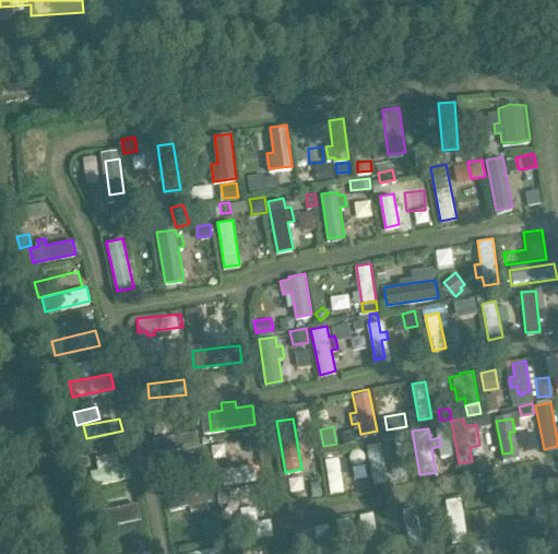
[(353,429),(343,432),(345,443),(355,440),(353,429)]
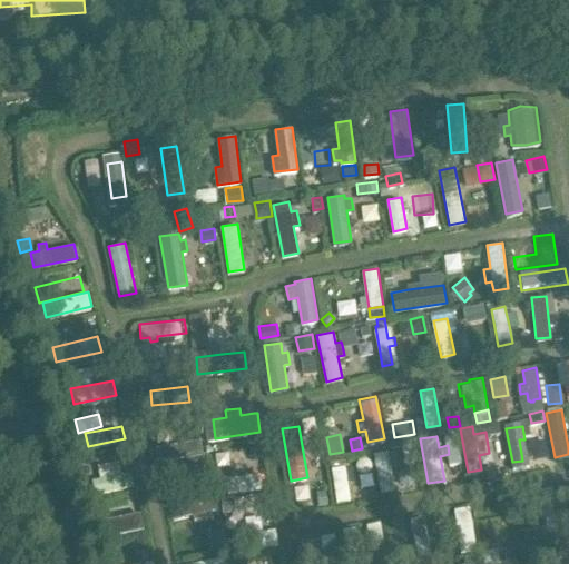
[(412,441),(402,442),(405,457),(415,455),(412,441)]
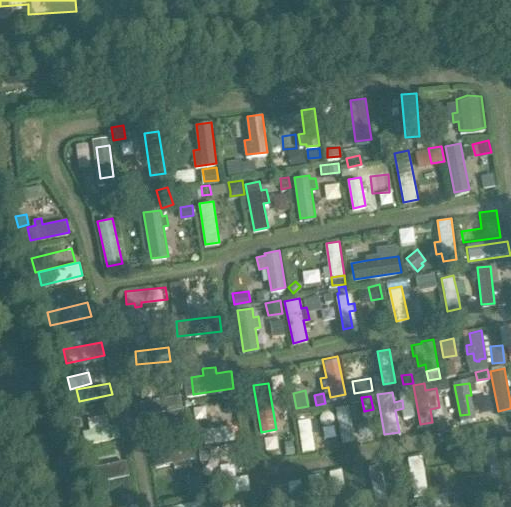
[(182,397),(166,399),(168,410),(183,407),(182,397)]
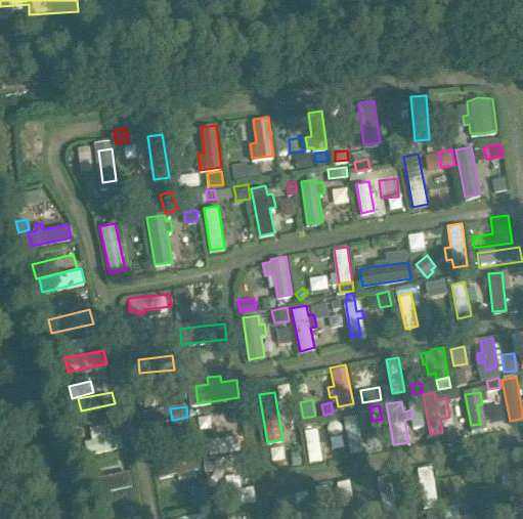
[(365,426),(362,413),(344,416),(350,450),(363,447),(359,427),(365,426)]
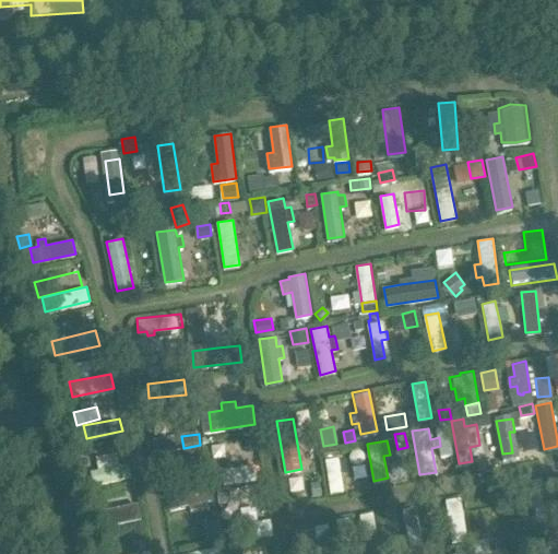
[(113,443),(83,448),(86,466),(115,461),(113,443)]
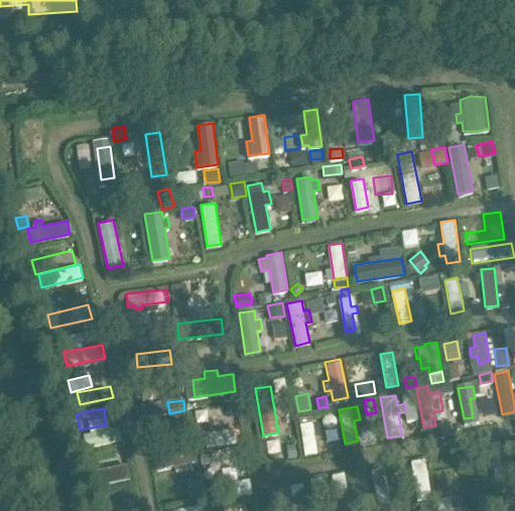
[(316,412),(299,415),(304,454),(316,453),(313,430),(318,429),(316,412)]
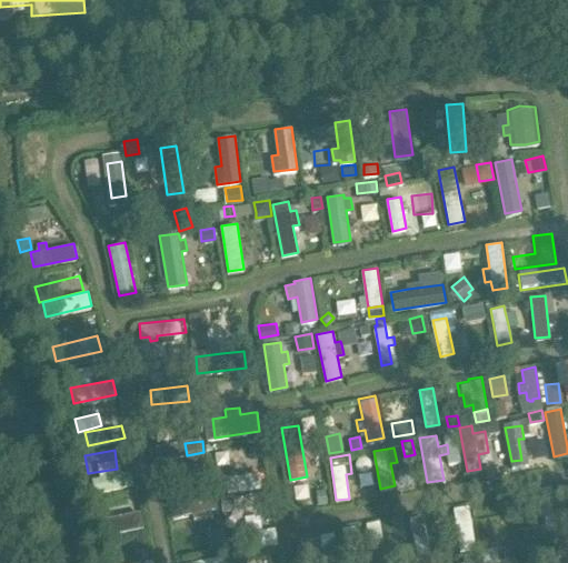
[(240,468),(228,469),(229,475),(226,476),(228,489),(261,483),(259,471),(240,474),(240,468)]
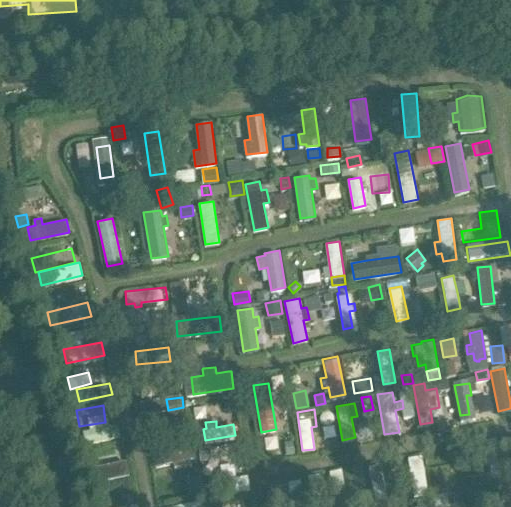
[(77,437),(78,443),(120,434),(118,423),(83,431),(84,436),(77,437)]
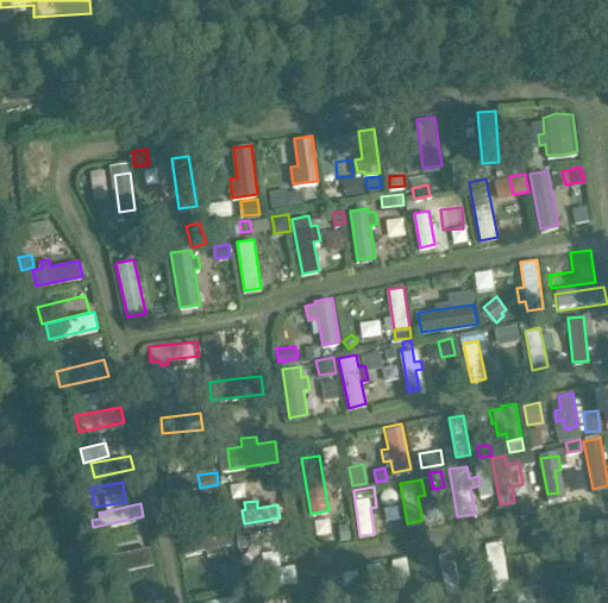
[(607,515),(597,519),(600,532),(607,529),(607,515)]
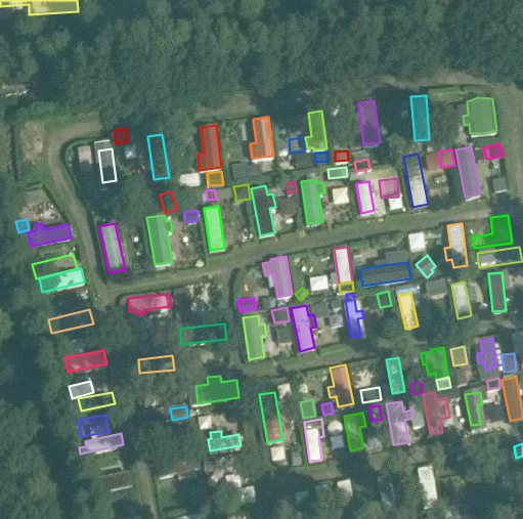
[(502,482),(497,483),(498,490),(515,487),(508,447),(495,449),(502,482)]
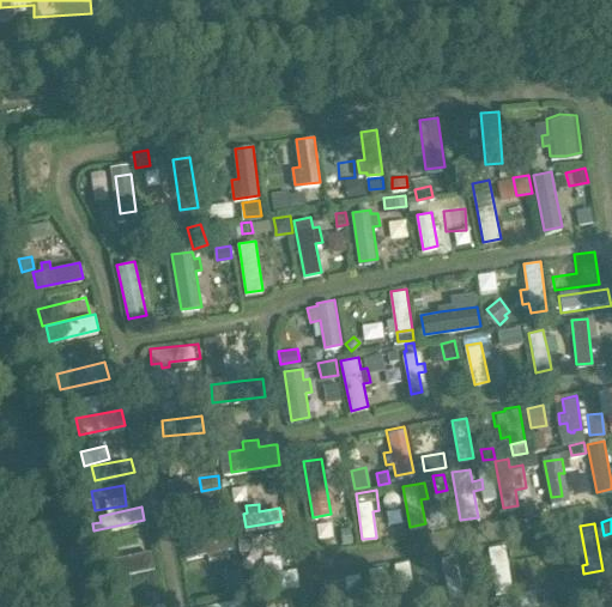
[(340,527),(343,542),(353,540),(351,526),(340,527)]
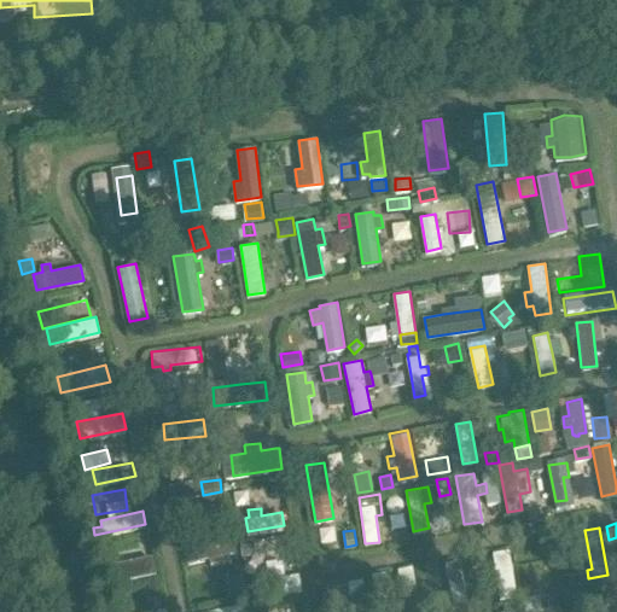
[(230,535),(184,546),(187,563),(233,552),(230,535)]
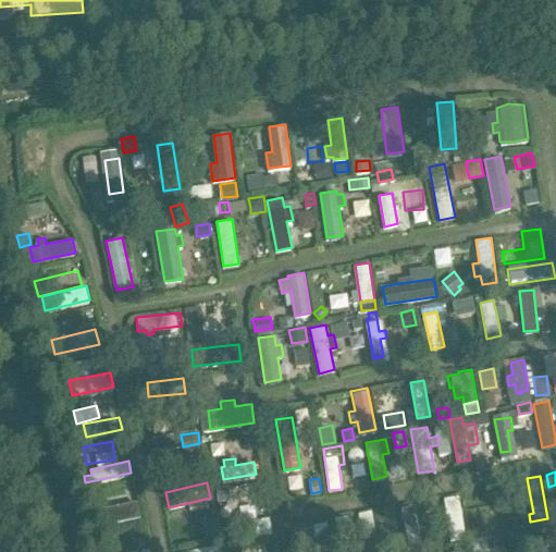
[(232,483),(220,486),(221,499),(234,498),(232,483)]
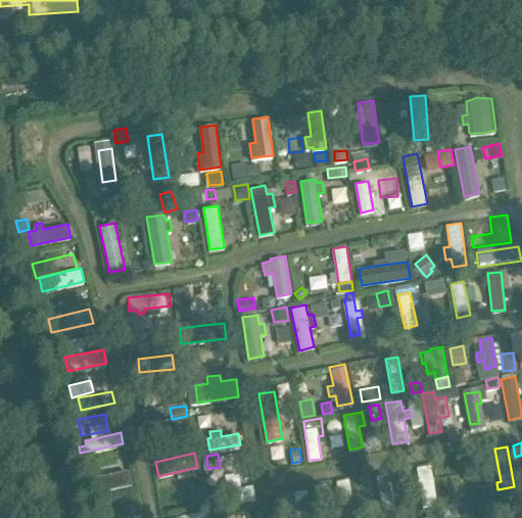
[(90,462),(92,476),(110,473),(107,459),(90,462)]
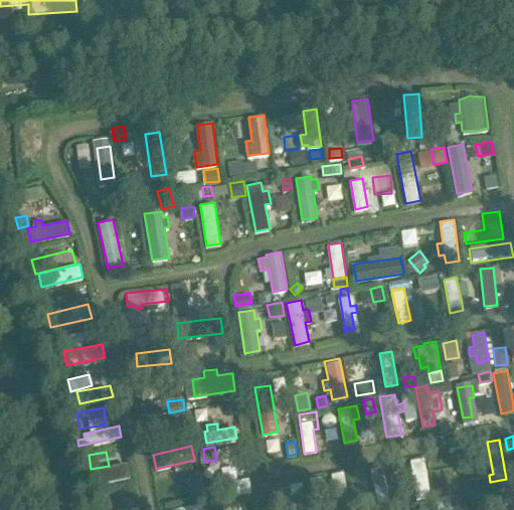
[(416,497),(431,495),(424,458),(410,460),(416,497)]
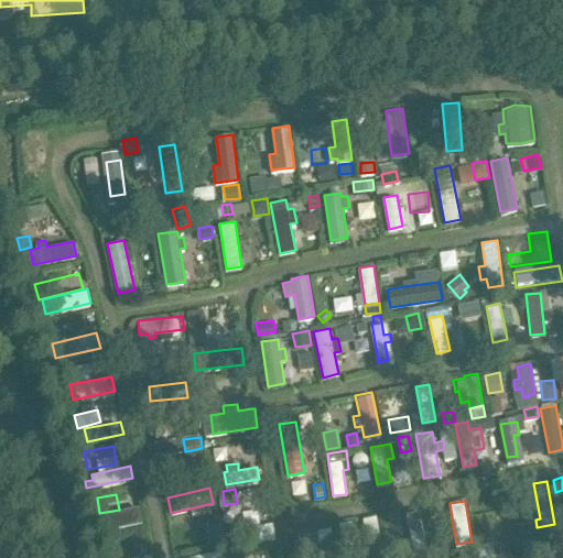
[(142,522),(139,506),(99,515),(104,532),(142,522)]
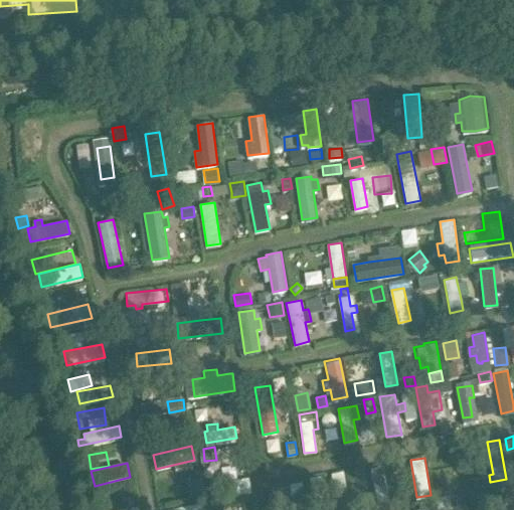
[(391,507),(383,465),(371,468),(376,491),(371,492),(373,504),(378,503),(379,509),(391,507)]
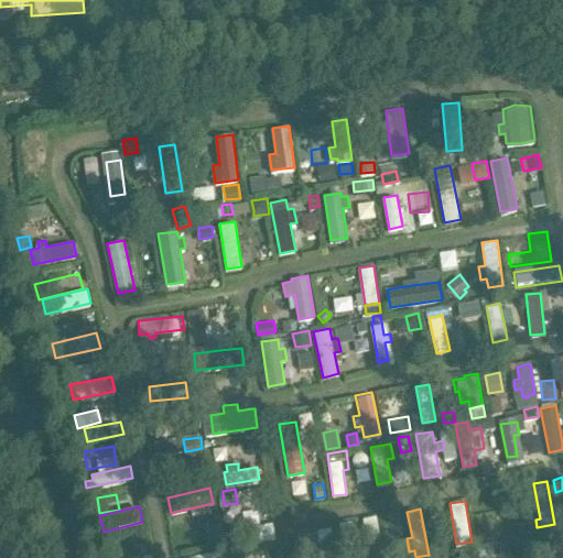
[(364,517),(370,557),(385,556),(377,515),(364,517)]
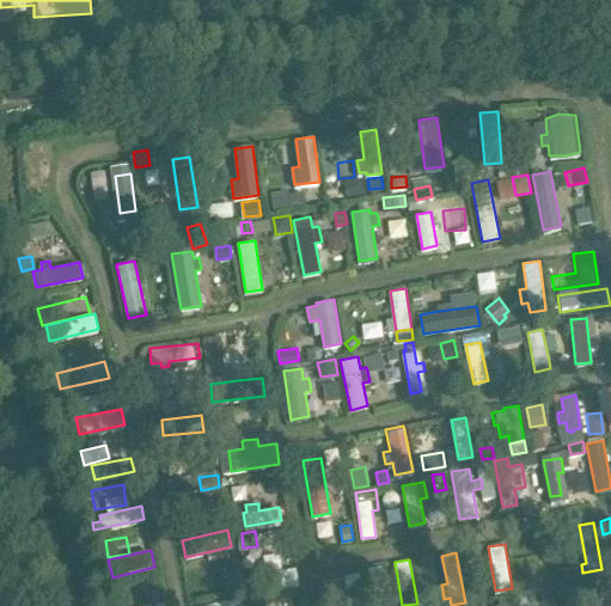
[(250,592),(298,585),(295,567),(248,574),(250,592)]
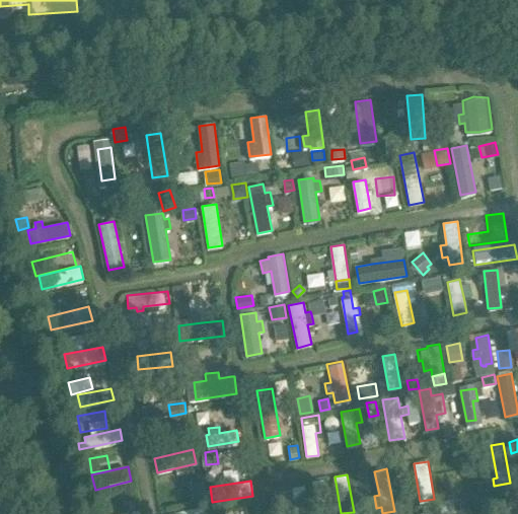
[(451,495),(449,483),(438,485),(440,497),(451,495)]
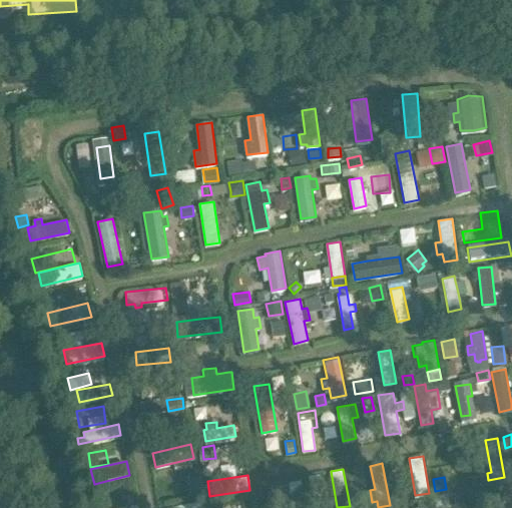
[(289,482),(293,507),(306,507),(302,480),(289,482)]
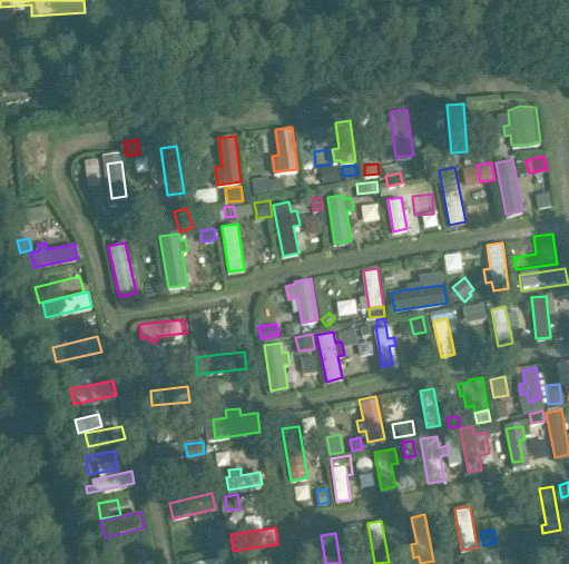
[(543,563),(540,537),(526,541),(529,563),(543,563)]
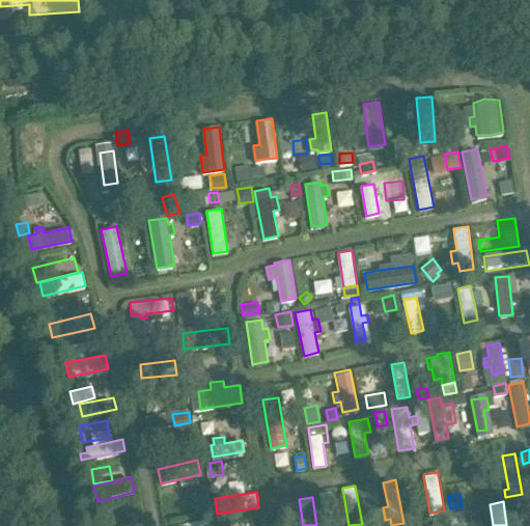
[(106,525),(131,520),(130,510),(105,515),(106,525)]
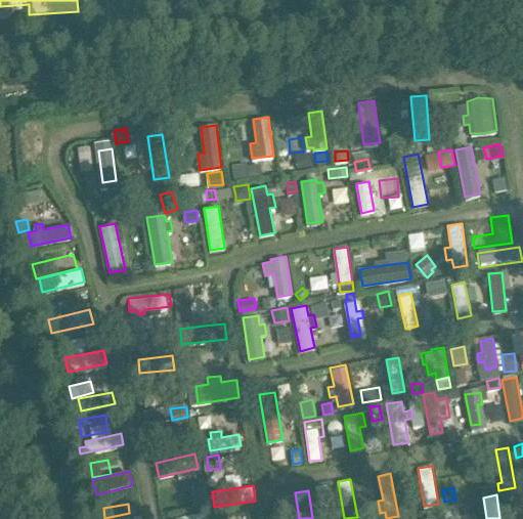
[(461,518),(459,504),(443,506),(445,518),(461,518)]
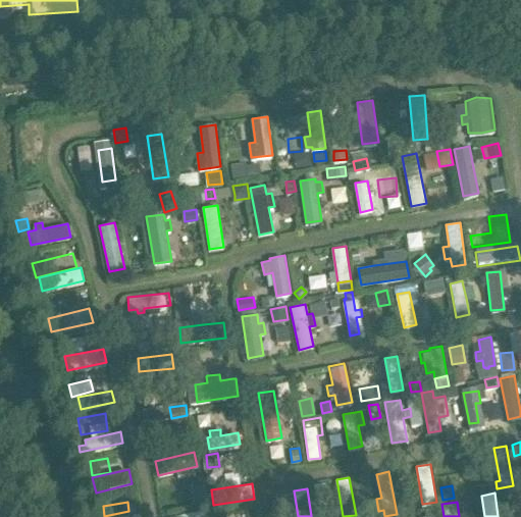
[(364,506),(360,514),(366,516),(367,516),(372,510),(364,506)]
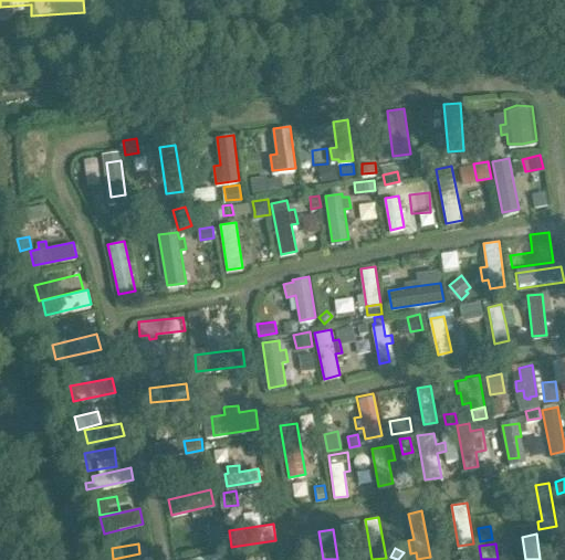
[(181,559),(227,559),(225,550),(181,559)]
